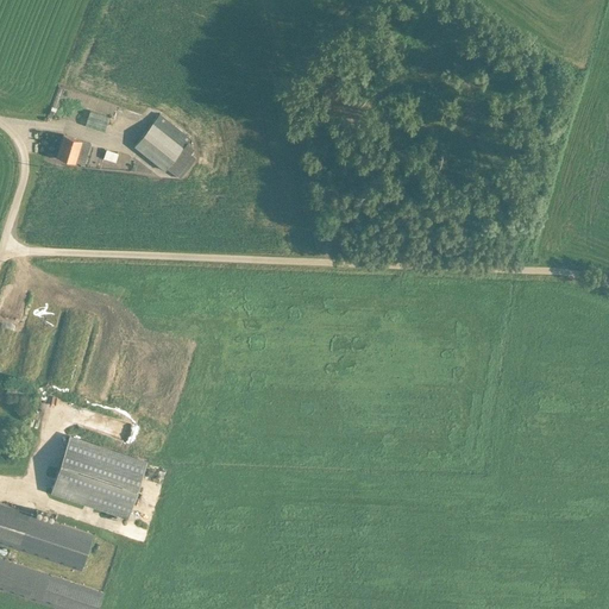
[(110,115),(89,108),(85,124),(104,131),(110,115)]
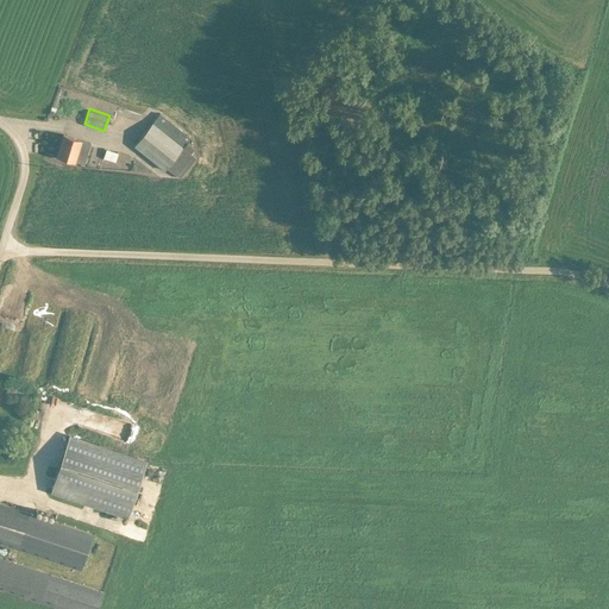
[(190,137),(159,112),(133,144),(163,169),(167,167),(180,176),(195,156),(190,152),(195,148),(187,140),(190,137)]
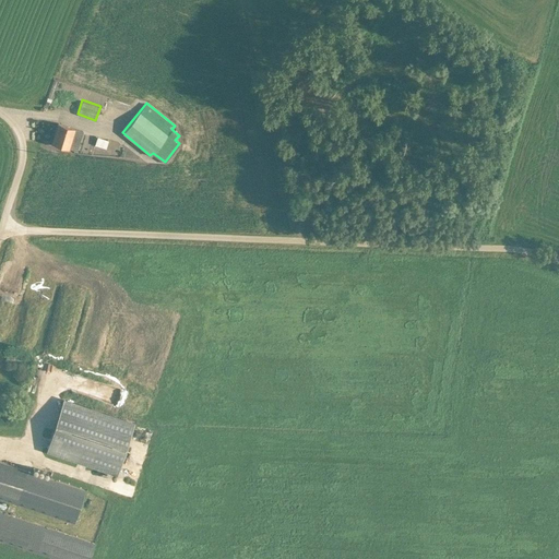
[(51,142),(76,150),(83,130),(57,122),(51,142)]
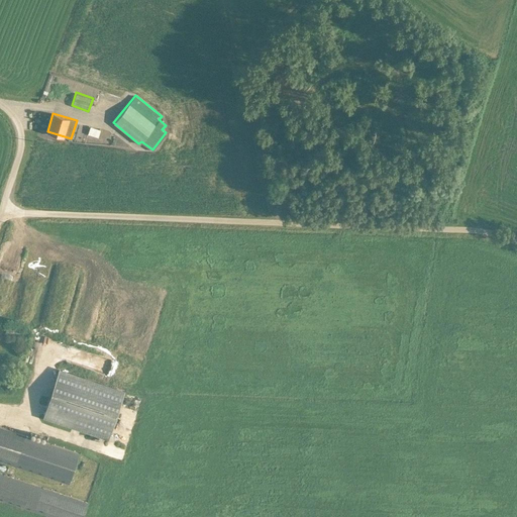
[(89,124),(85,140),(105,147),(110,130),(89,124)]
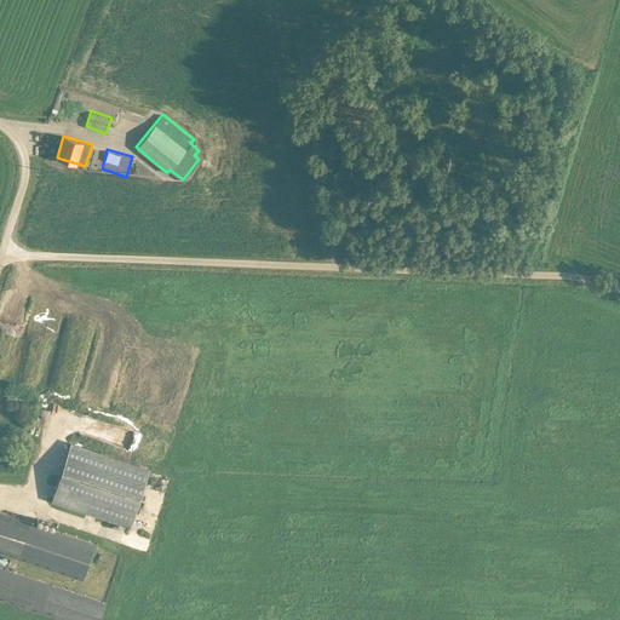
[(29,405),(32,394),(9,386),(6,397),(29,405)]
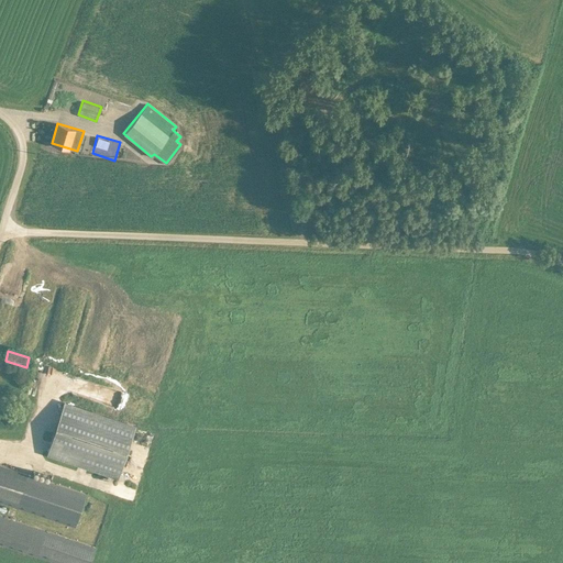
[(136,423),(63,399),(46,454),(118,478),(136,423)]
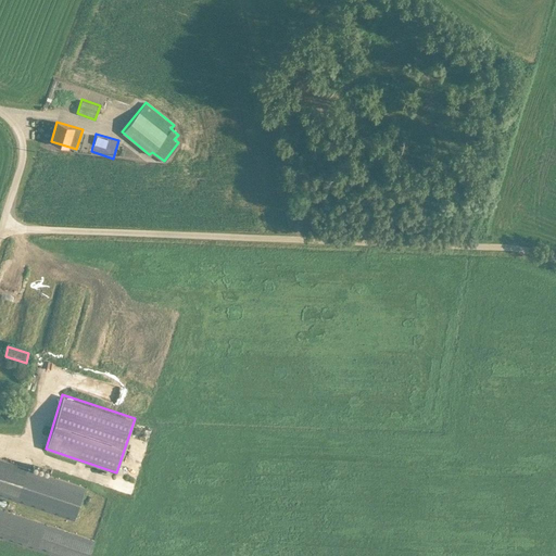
[(84,487),(0,458),(0,495),(73,520),(84,487)]
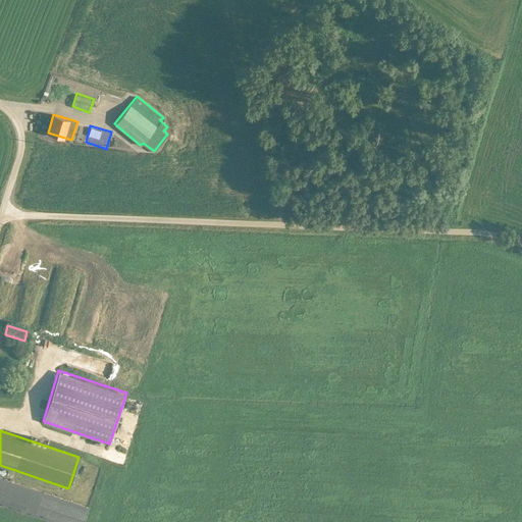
[(82,521),(88,507),(0,477),(0,505),(51,521),(82,521)]
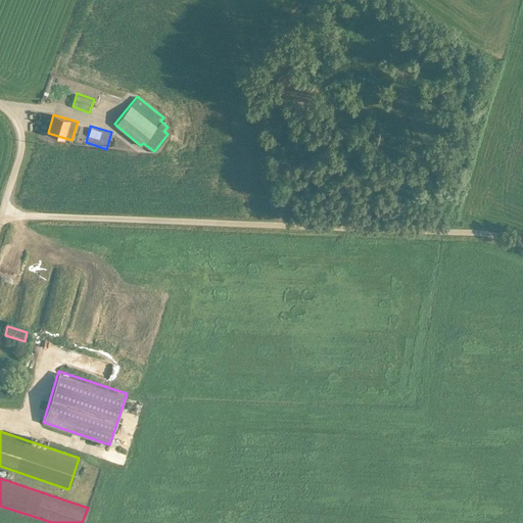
All buildings are outlined.
